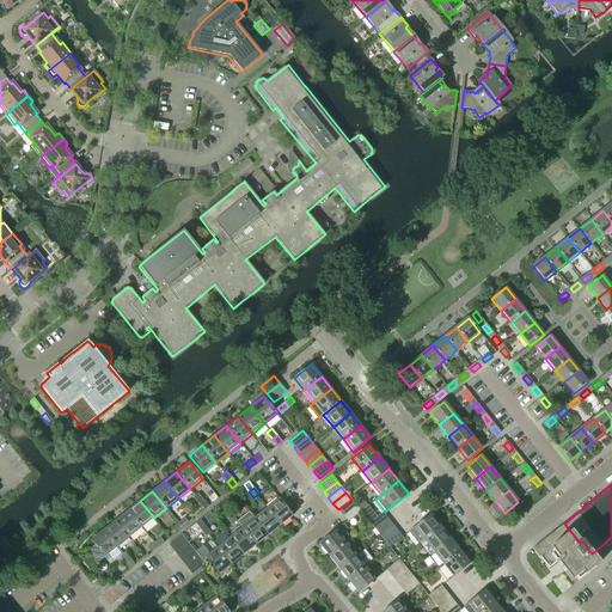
[(193,497),(199,505),(203,501),(197,494),(193,497)]
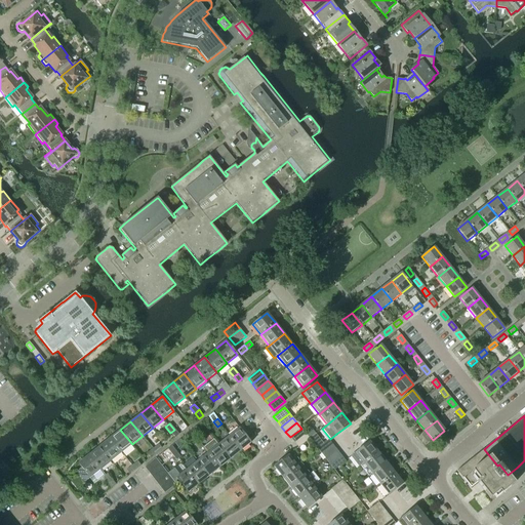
[(196,427),(190,431),(194,435),(199,431),(196,427)]
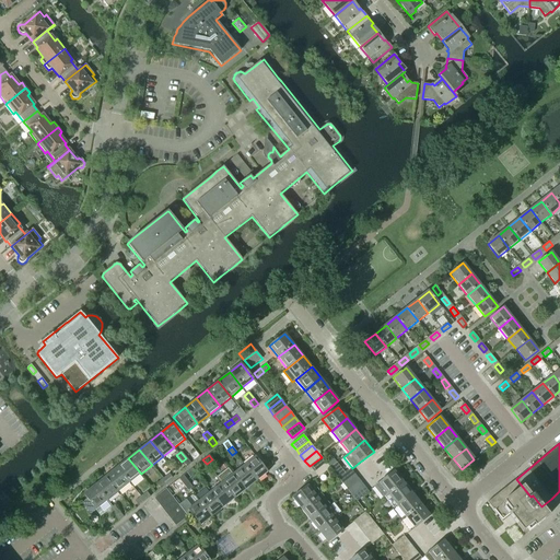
[(255,456),(244,465),(256,481),(268,473),(255,456)]
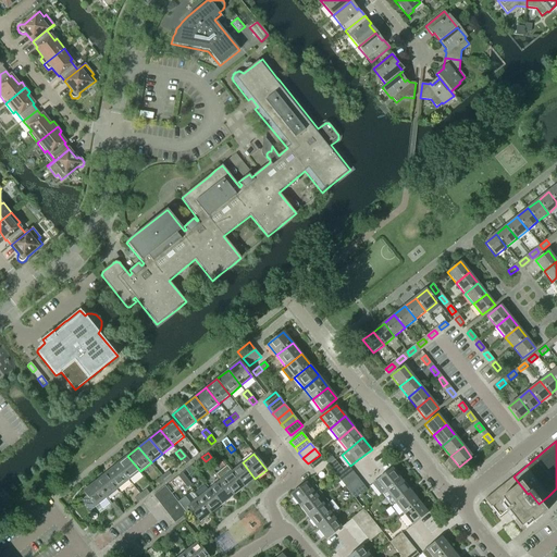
[(308,463),(312,470),(324,460),(320,455),(308,463)]
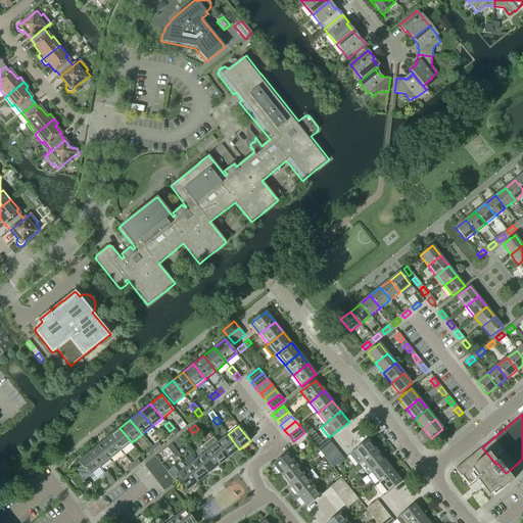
[(120,428),(109,436),(121,452),(132,442),(120,428)]
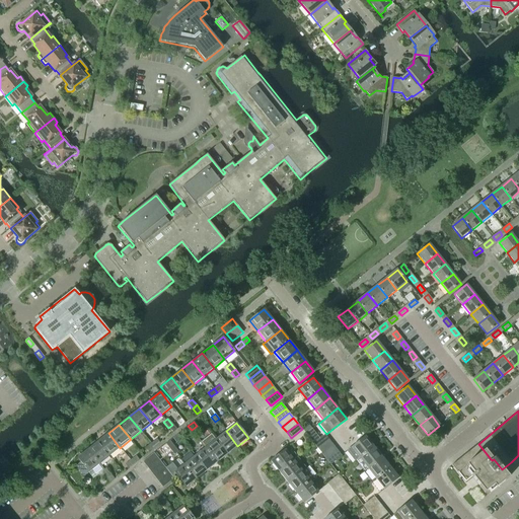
[(172,425),(168,428),(172,433),(176,430),(172,425)]
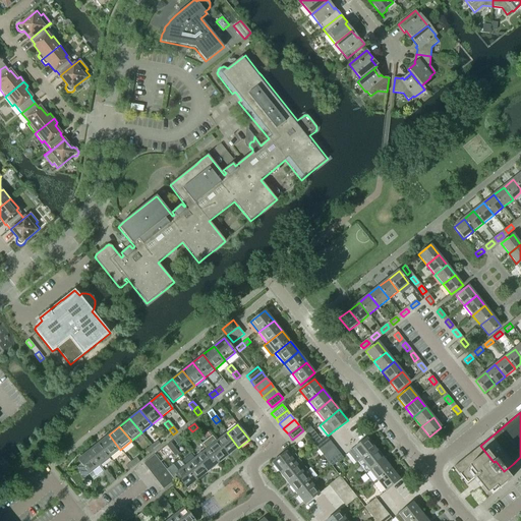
[(192,431),(188,427),(183,431),(186,436),(192,431)]
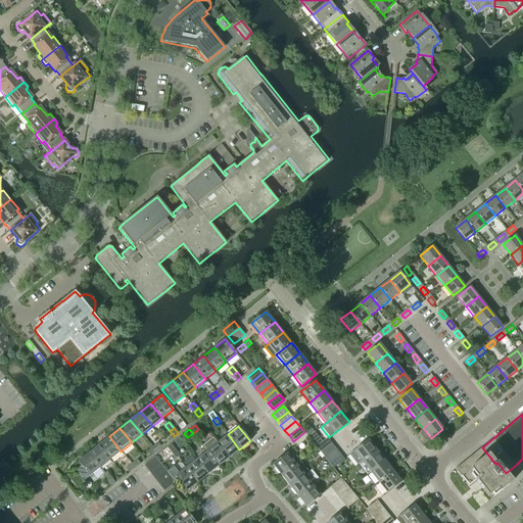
[(304,432),(293,441),(297,446),(308,437),(304,432)]
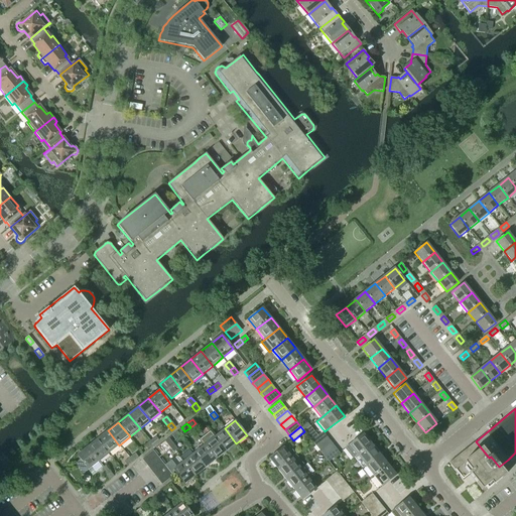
[(225,428),(214,437),(226,452),(236,443),(225,428)]
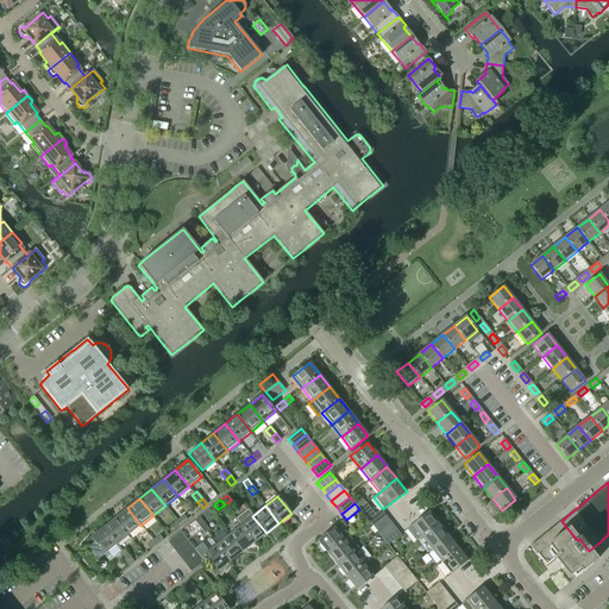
[(127,508),(115,518),(129,535),(140,526),(127,508)]
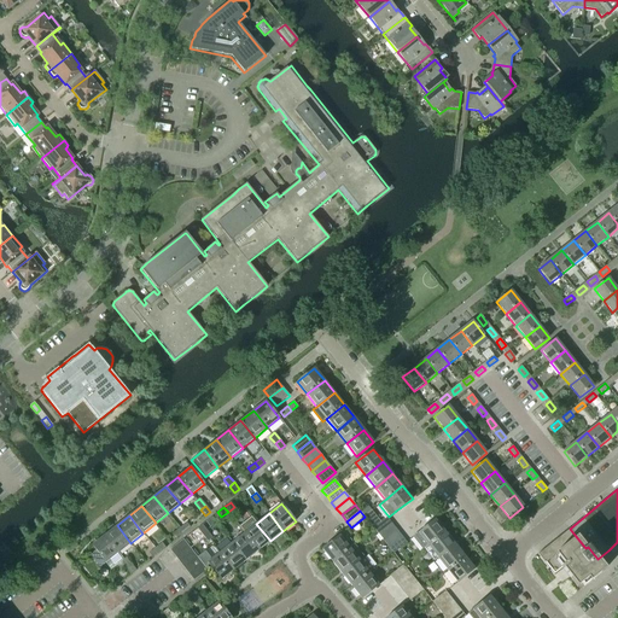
[(251,517),(239,528),(244,534),(258,551),(270,541),(256,524),(251,517)]
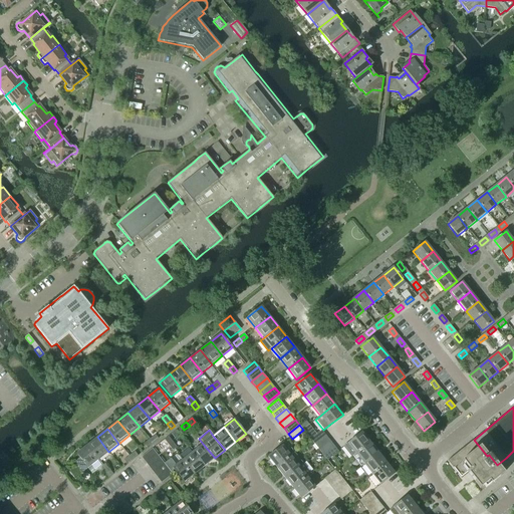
[(311,440),(314,445),(325,436),(321,431),(311,440)]
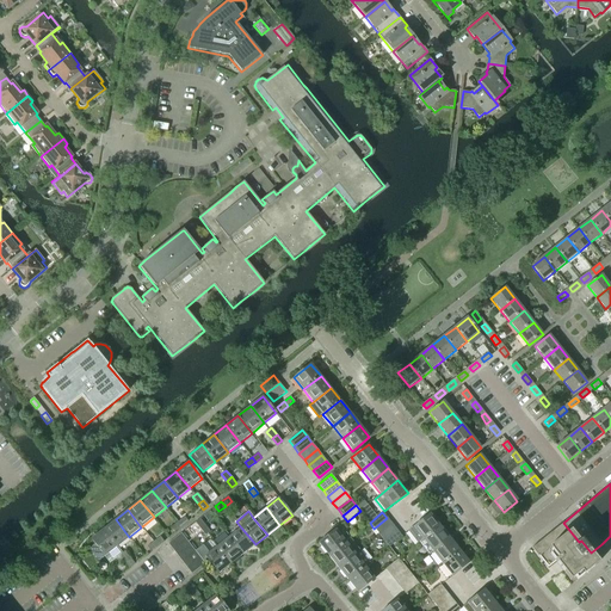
[(418,543),(423,539),(440,526),(431,513),(408,531),(418,543)]
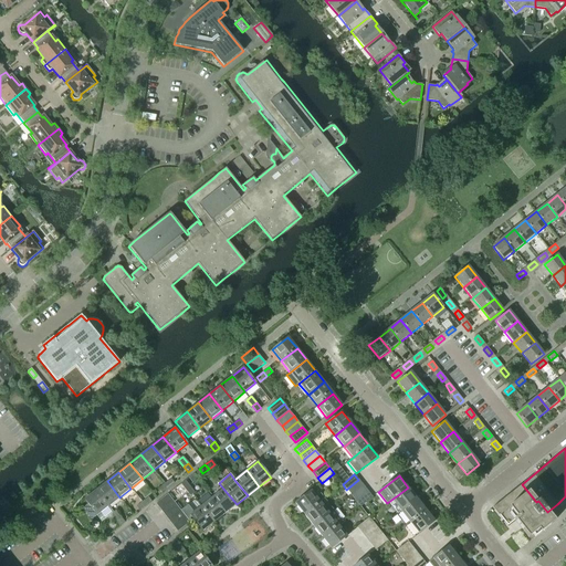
[(170,480),(165,484),(168,489),(174,483),(170,480)]
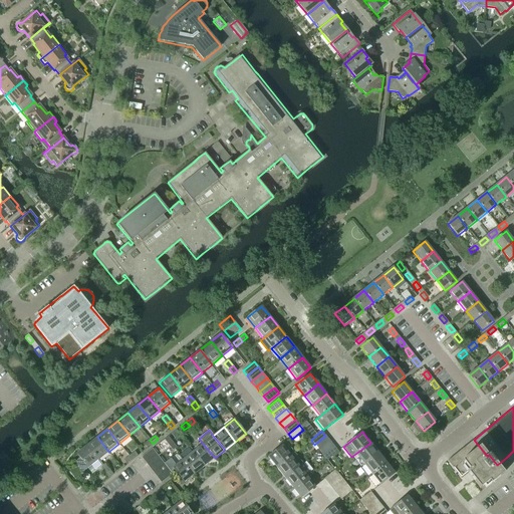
[(314,445),(319,450),(330,441),(325,436),(314,445)]
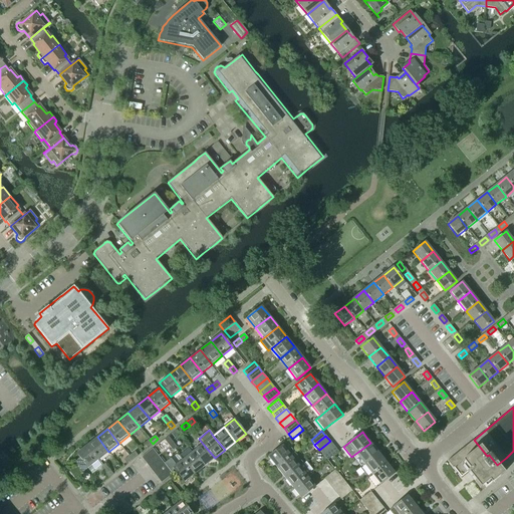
[(97,437),(86,445),(98,460),(108,452),(97,437)]
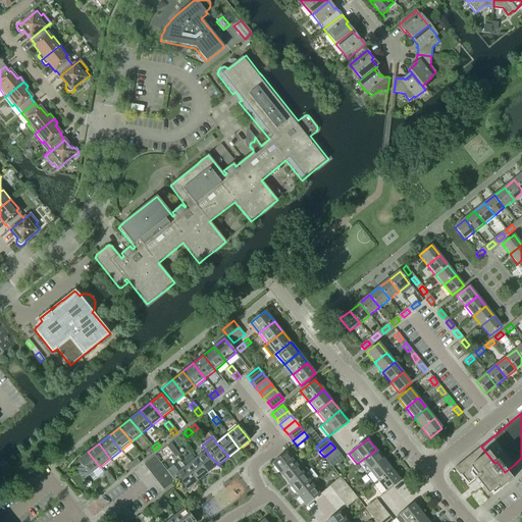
[(166,447),(170,452),(174,449),(170,444),(166,447)]
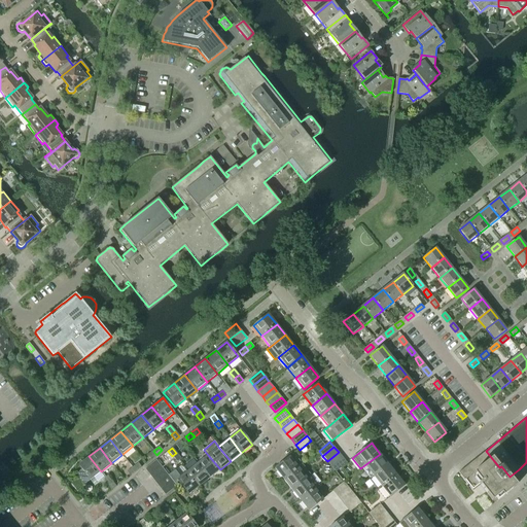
[(156,455),(153,451),(147,455),(150,459),(156,455)]
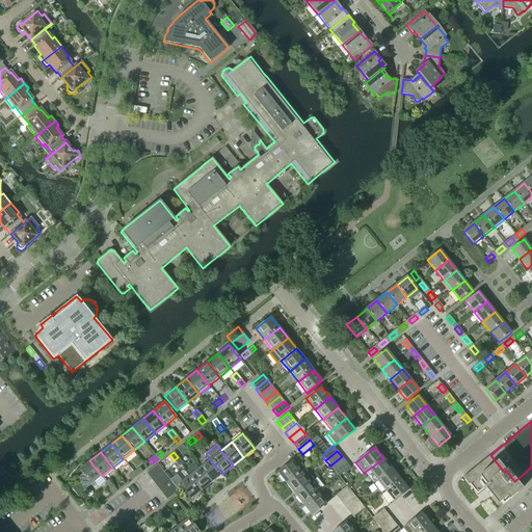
[(504,472),(490,455),(463,477),(477,494),(483,488),(497,505),(500,503),(502,505),(522,489),(514,481),(506,471),(504,472)]
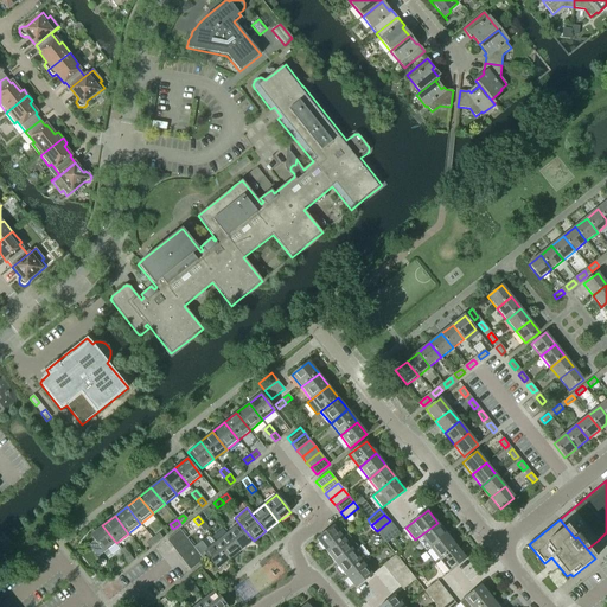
[(377,531),(382,538),(395,528),(390,521),(377,531)]
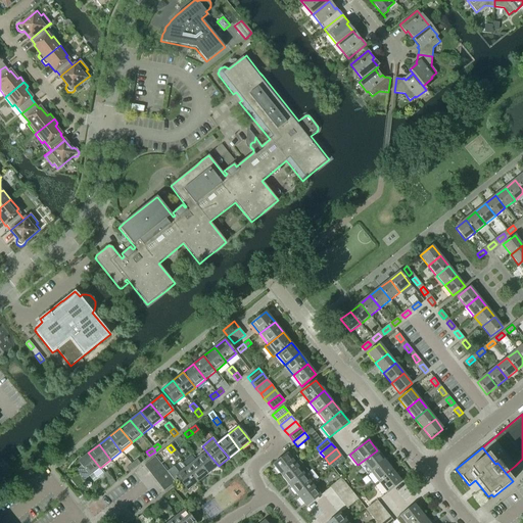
[(175,449),(171,453),(176,459),(180,456),(175,449)]
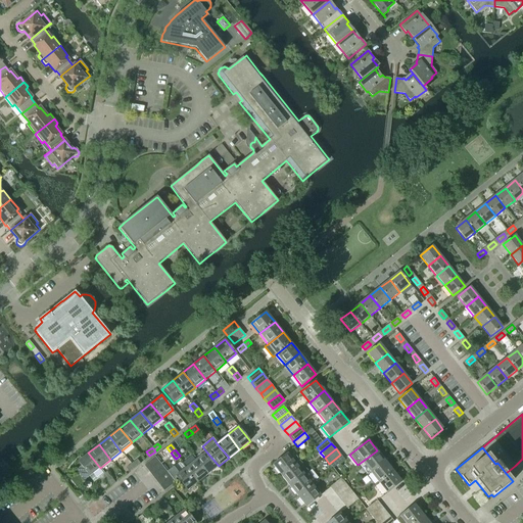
[(362,462),(370,472),(385,461),(377,450),(362,462)]
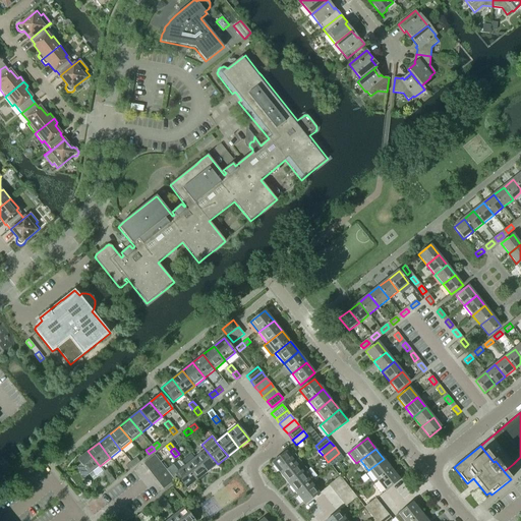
[(206,450),(195,458),(208,472),(218,464),(206,450)]
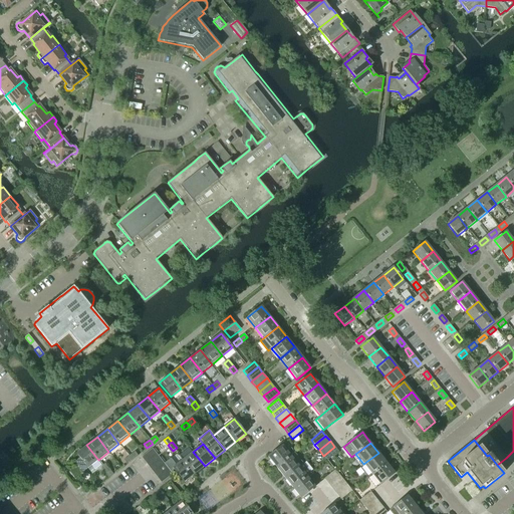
[(98,460),(86,445),(76,454),(80,458),(74,462),(82,472),(91,466),(94,469),(101,464),(98,460)]
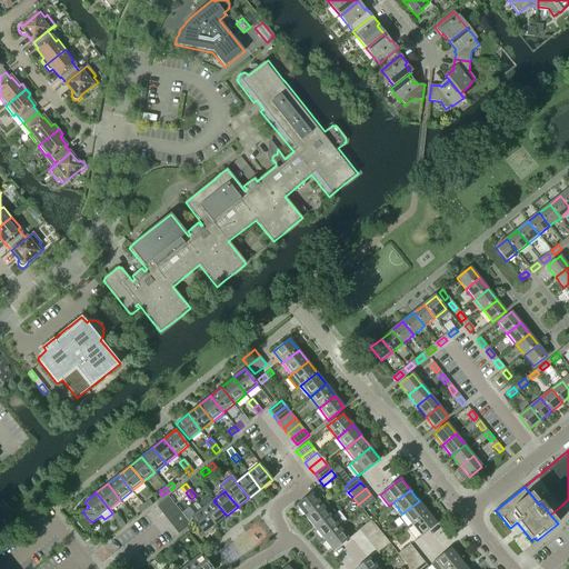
[(297,506),(306,518),(326,501),(322,497),(318,500),(312,493),(297,506)]
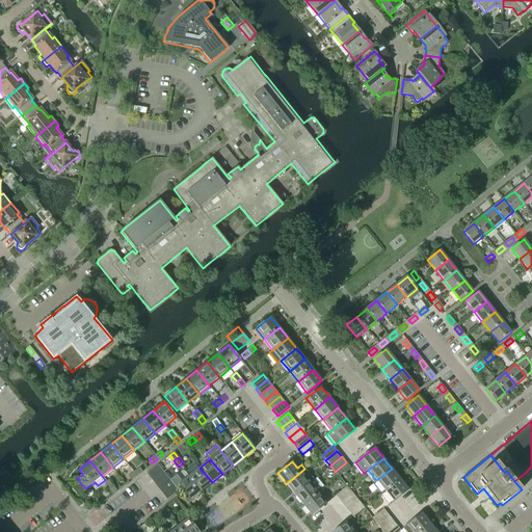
[(346,462),(335,472),(339,476),(350,468),(346,462)]
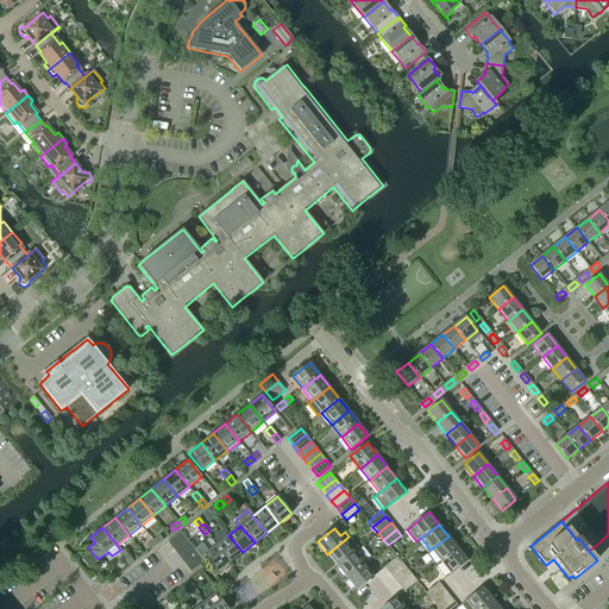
[(180,532),(167,542),(173,548),(186,538),(180,532)]
